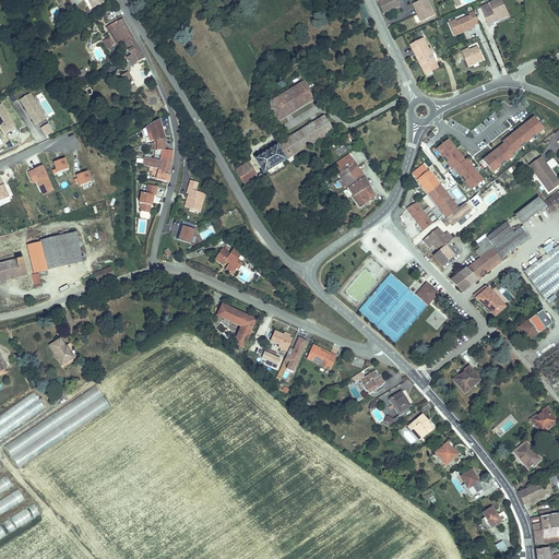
[(377,0),(384,12),(401,4),(399,0),(377,0)]
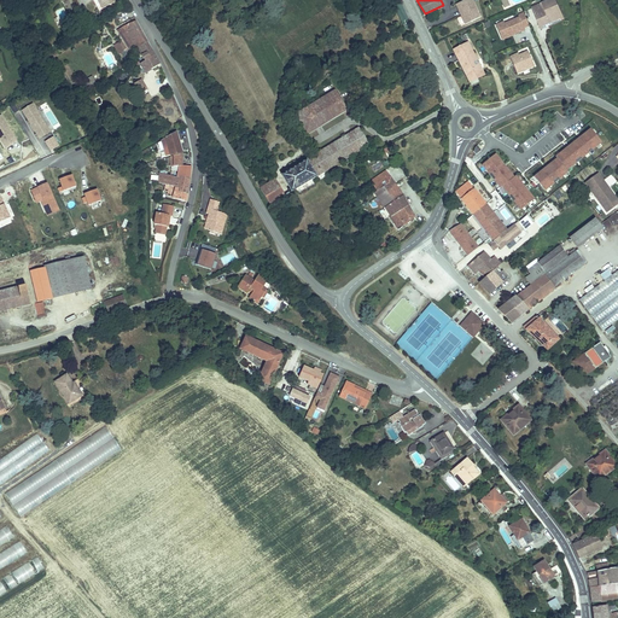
[(461,0),(456,3),(460,7),(462,6),(465,12),(462,13),(466,23),(481,16),(473,0),(461,0)]
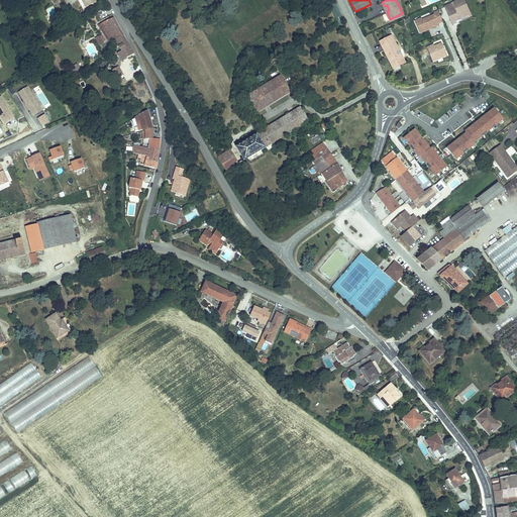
[(472,12),(466,0),(460,0),(446,6),(449,14),(455,11),(458,20),(463,18),(462,16),(472,12)]
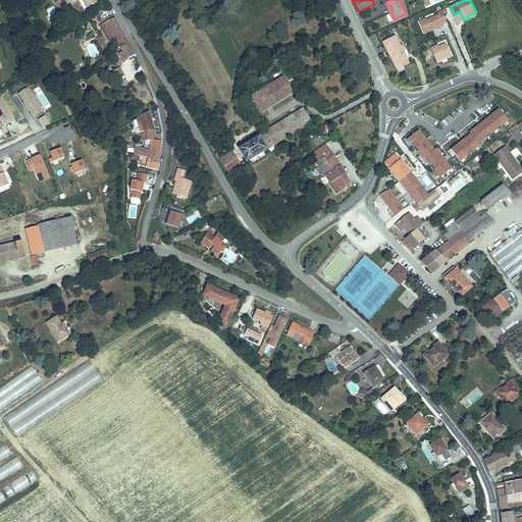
[(349,21),(340,2),(334,5),(344,23),(349,21)]
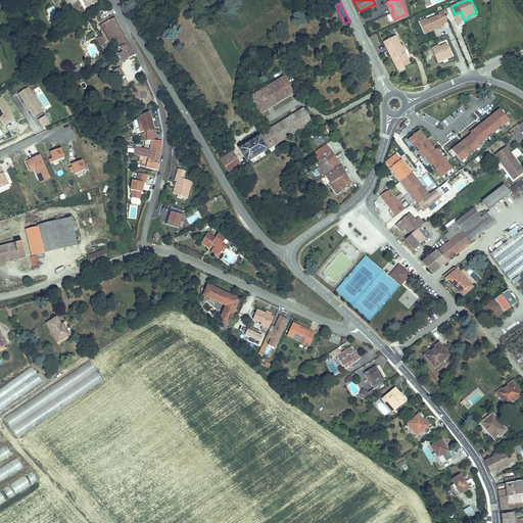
[(433,25),(439,22),(440,27),(445,25),(444,22),(448,21),(444,10),(439,12),(440,14),(428,19),(428,17),(421,20),(426,33),(434,29),(433,25)]
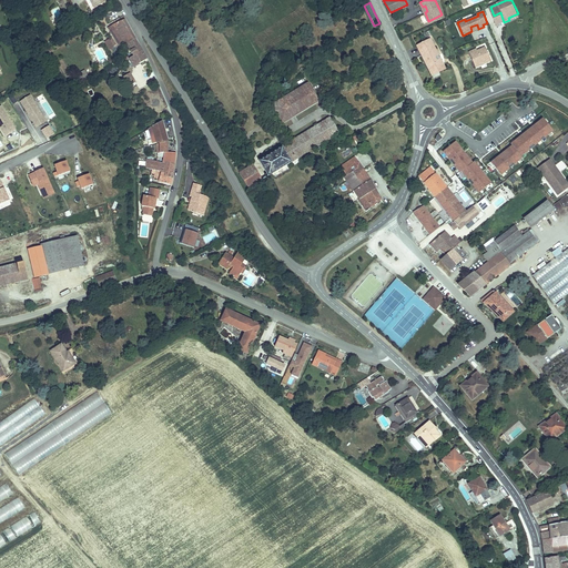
[(504,22),(500,12),(494,16),(498,27),(519,18),(518,13),(508,18),(509,20),(504,22)]
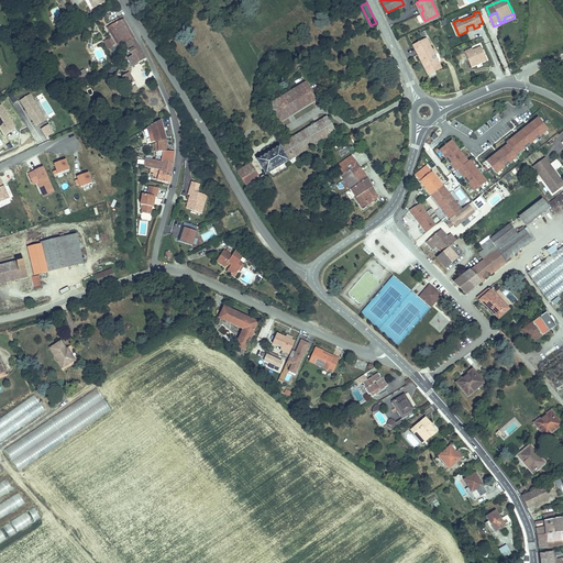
[(112,24),(107,28),(119,46),(124,43),(124,44),(133,39),(134,39),(124,19),(112,24)]
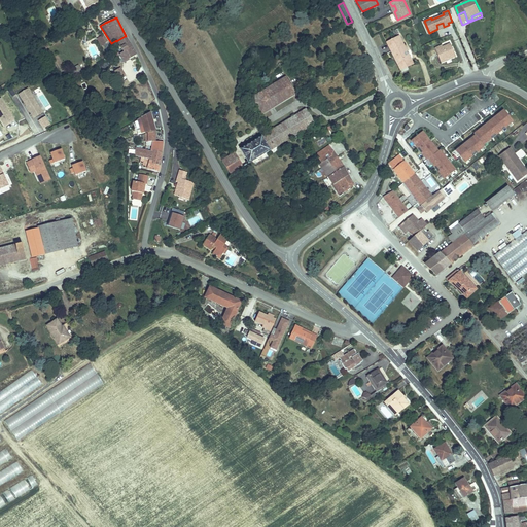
[(405,44),(399,35),(395,37),(396,38),(393,39),(393,38),(387,41),(391,50),(392,50),(393,53),(394,51),(396,56),(399,56),(400,58),(396,60),(399,68),(403,65),(405,68),(408,66),(414,63),(410,56),(406,56),(403,53),(408,50),(405,46),(403,44),(405,44)]
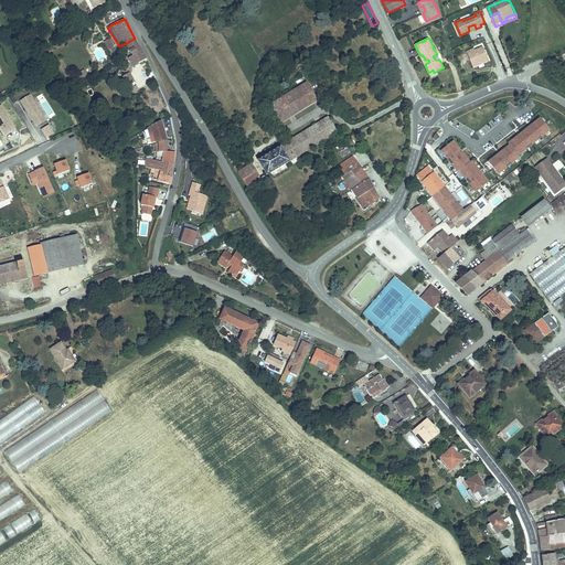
[(141,51),(134,39),(125,44),(127,46),(129,51),(132,55),(129,57),(132,65),(138,61),(146,57),(141,51)]
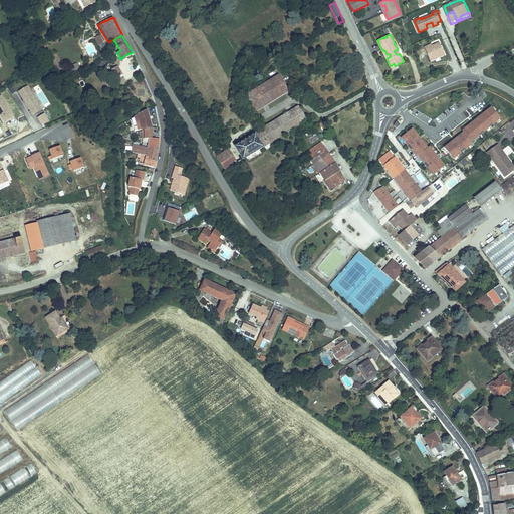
[(432,46),(432,44),(425,47),(431,61),(439,57),(439,56),(440,56),(440,57),(445,54),(440,42),(432,46)]
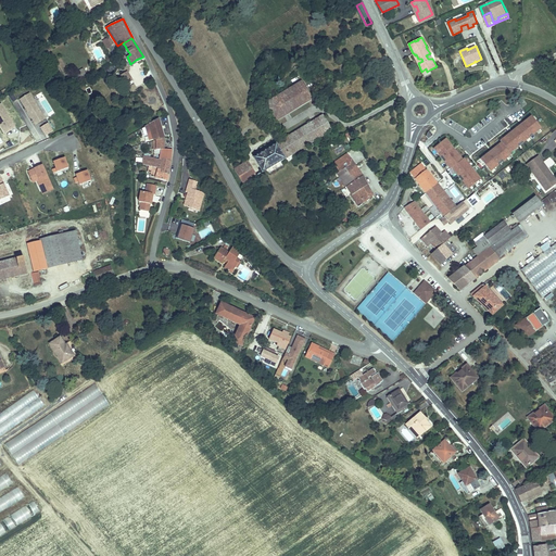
[(414,53),(413,53),(418,63),(422,61),(421,59),(418,59),(416,54),(415,55),(414,53)]
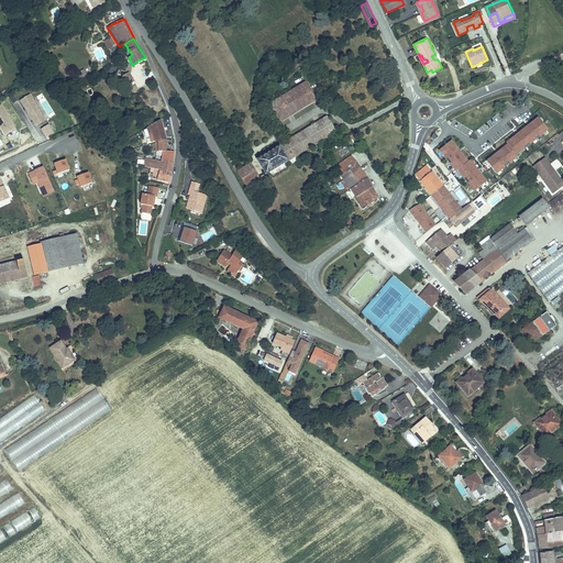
[(129,73),(123,77),(128,85),(134,81),(129,73)]
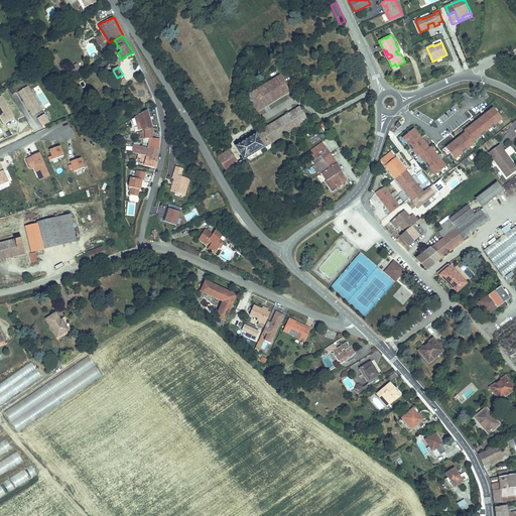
[(262,77),(266,84),(281,75),(276,68),(262,77)]
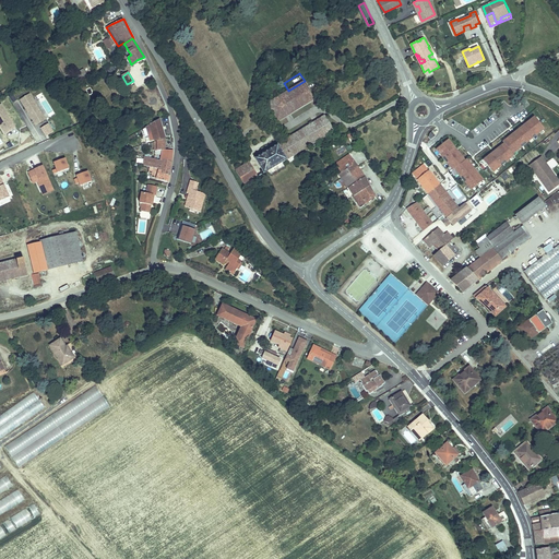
[(305,81),(288,91),(268,105),(278,121),(316,97),(305,81)]
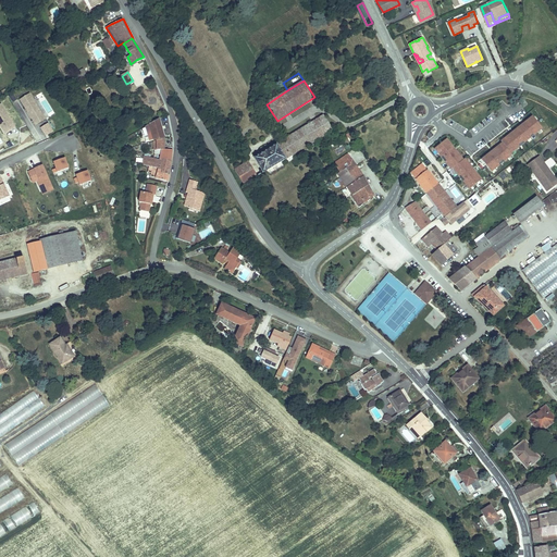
[(23,104),(32,99),(29,95),(20,100),(23,104)]
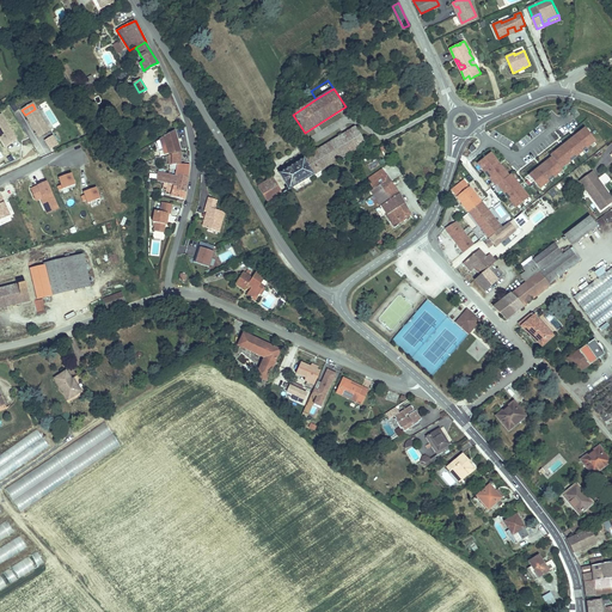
[(44,126),(37,115),(38,115),(35,109),(25,115),(40,138),(49,132),(46,126),(44,126)]
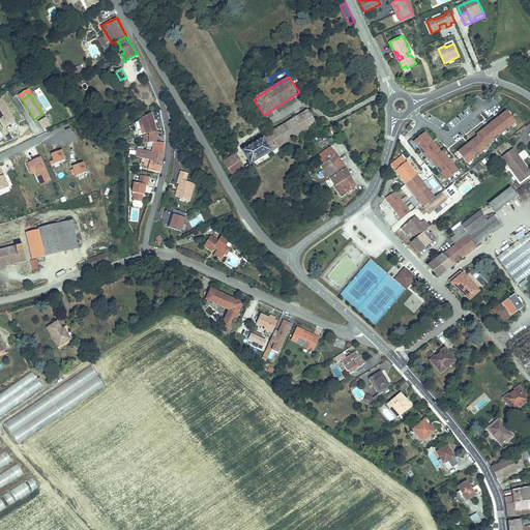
[(13,122),(1,100),(0,99),(0,119),(5,127),(13,122)]
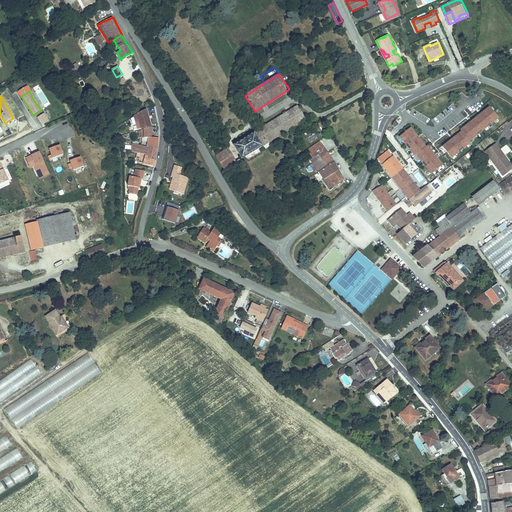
[(298,105),(264,127),(273,140),(307,119),(298,105)]
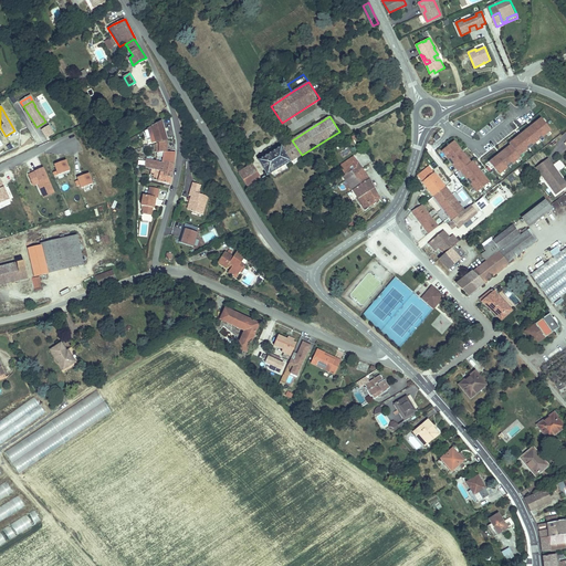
[(148,128),(144,130),(148,145),(152,144),(167,139),(161,121),(148,128)]
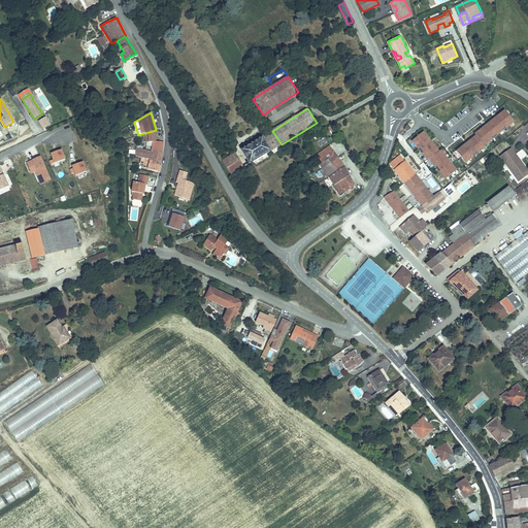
[(459,147),(455,152),(463,163),(468,160),(467,159),(479,151),(479,152),(484,149),(483,146),(487,143),(487,142),(497,134),(498,135),(502,132),(502,131),(507,127),(508,128),(513,124),(504,112),(499,116),(496,119),(500,125),(498,126),(494,120),(489,123),(490,124),(486,127),(490,132),(487,134),(483,129),(479,132),(479,131),(473,134),(474,136),(470,139),(470,140),(467,143),(471,149),(467,151),(463,145),(460,149),(459,147)]
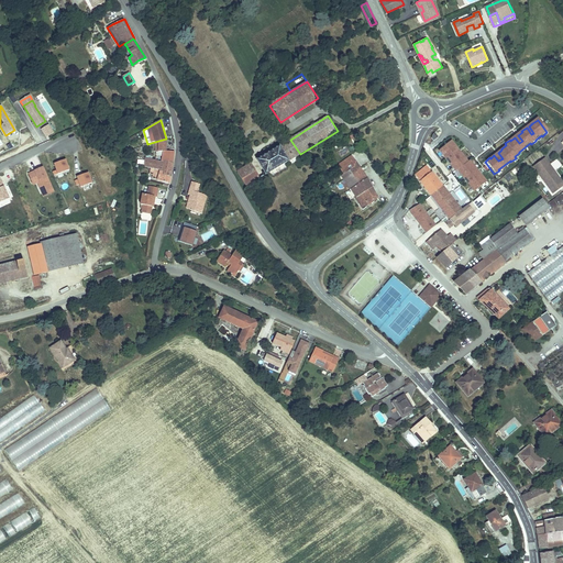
[(46,138),(53,133),(48,125),(41,130),(46,138)]
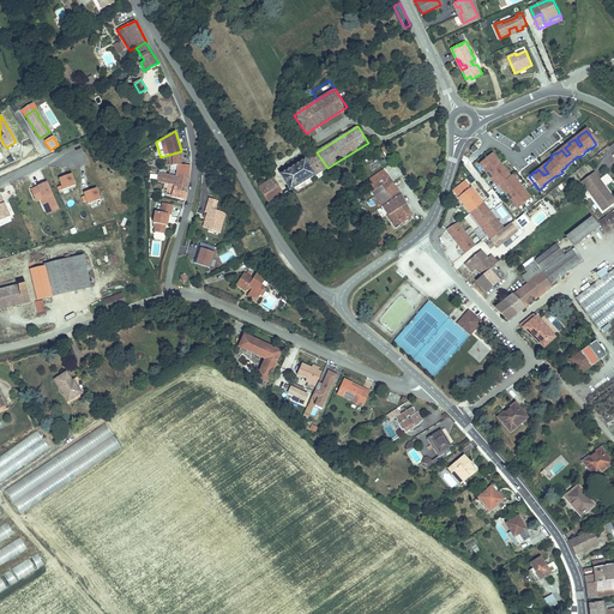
[(181,166),(181,152),(168,157),(167,167),(170,166),(181,166)]
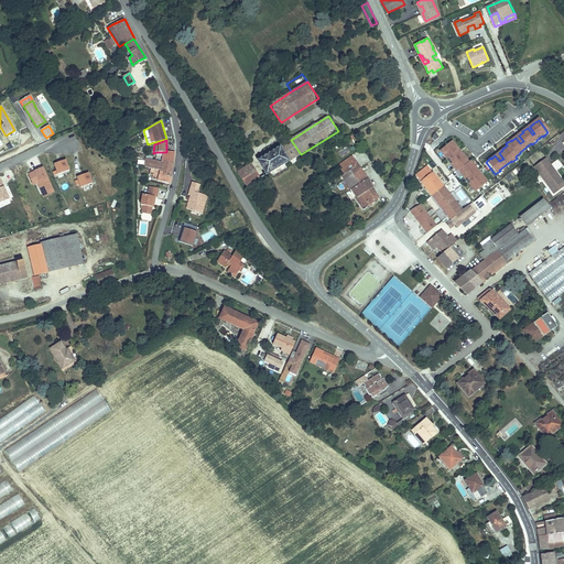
[(301,154),(291,140),(275,149),(259,159),(269,173),(301,154)]
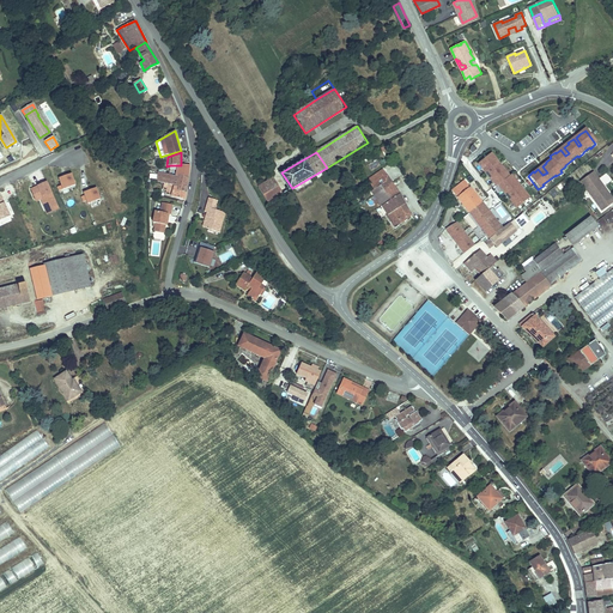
[(496,157),(491,152),(478,163),(483,168),(492,180),(496,186),(498,184),(502,189),(503,189),(513,201),(511,201),(516,207),(529,196),(526,190),(525,192),(521,187),(515,192),(513,188),(519,183),(515,178),(511,174),(509,175),(505,169),(504,170),(502,165),(495,170),(492,167),(498,162),(495,158),(496,157)]
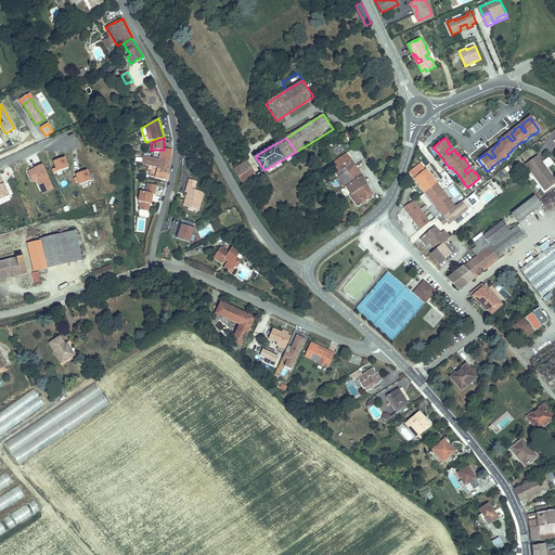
[(154,150),(153,158),(159,159),(159,156),(165,156),(165,150),(164,150),(154,150)]
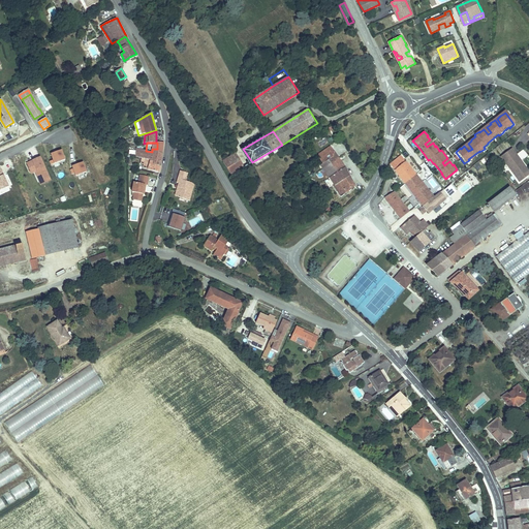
[(163,143),(157,143),(157,149),(152,149),(152,152),(162,154),(163,143)]
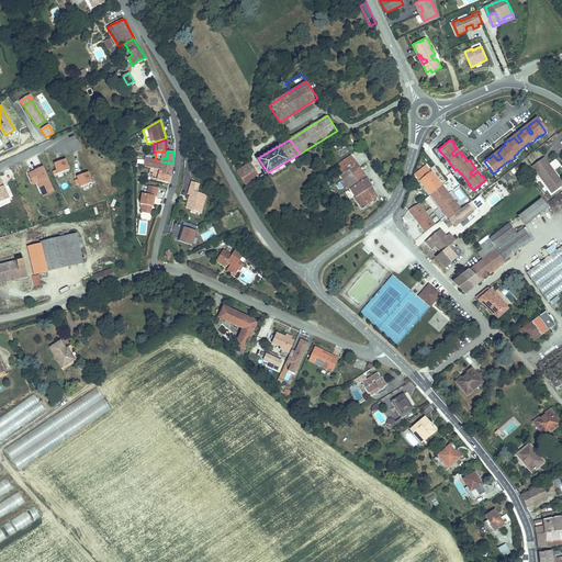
[(343,168),(340,170),(355,193),(353,193),(362,206),(377,197),(367,178),(353,155),(339,164),(343,168)]
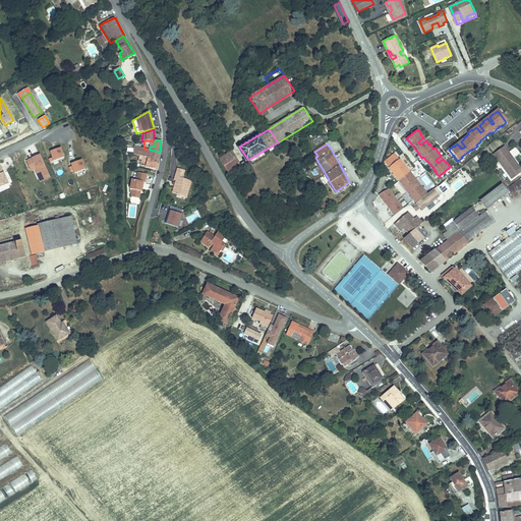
[(143,149),(134,147),(133,154),(149,158),(152,159),(151,162),(158,164),(160,152),(150,150),(143,149)]
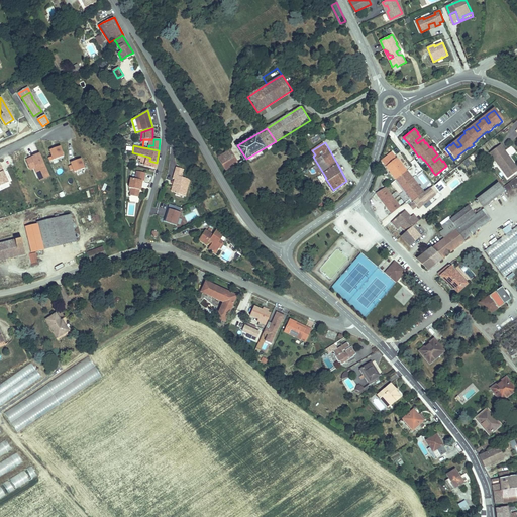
[(64,157),(60,146),(49,150),(52,157),(48,158),(49,162),(64,157)]
